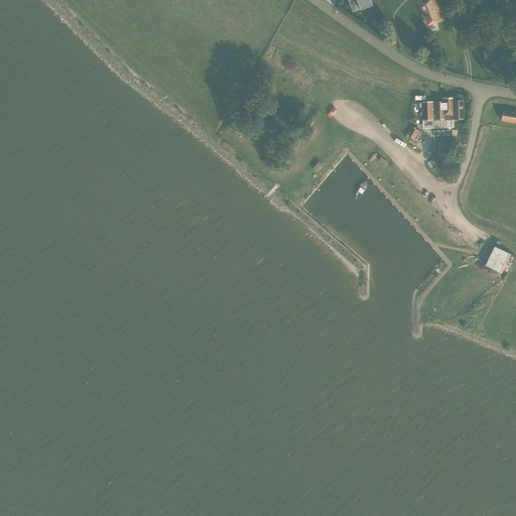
[(348,0),(352,12),(360,9),(360,10),(372,5),(370,0),(348,0)]
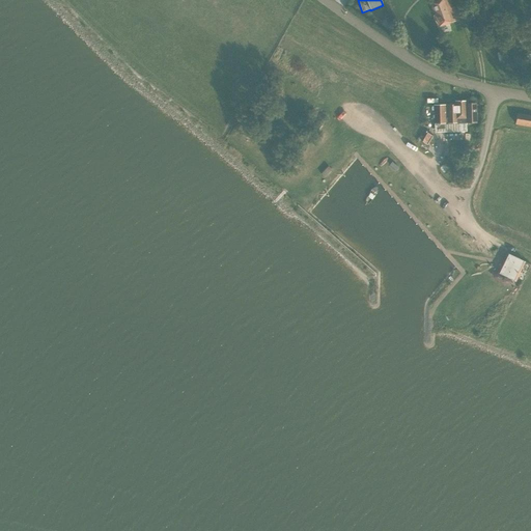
[(440,0),(439,1),(431,3),(439,27),(448,24),(440,0)]
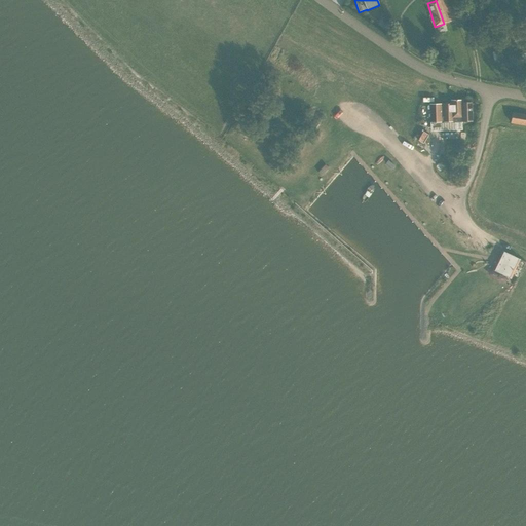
[(434,0),(435,1),(436,0),(444,24),(452,21),(445,0),(434,0)]
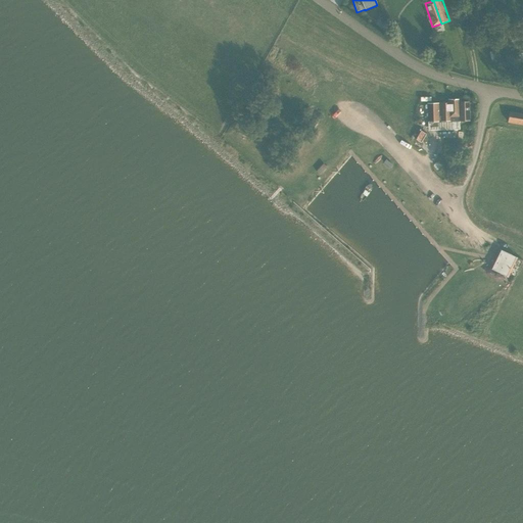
[(482,15),(479,4),(471,6),(475,18),(482,15)]
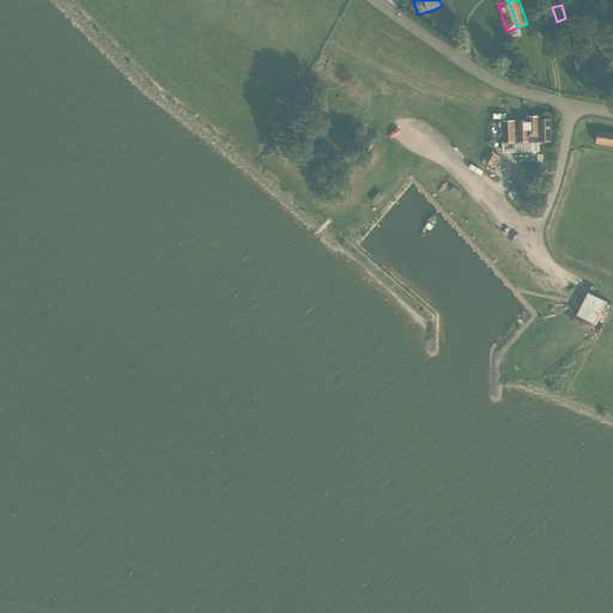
[(539,25),(545,23),(541,12),(534,14),(539,25)]
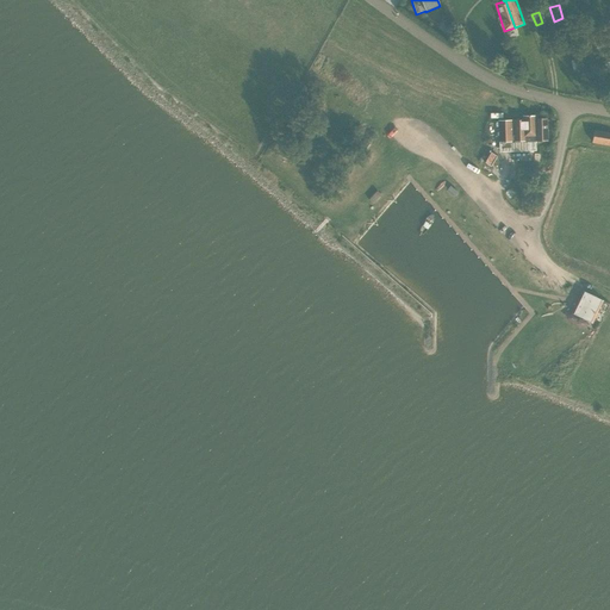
[(454,33),(448,19),(443,22),(449,35),(454,33)]
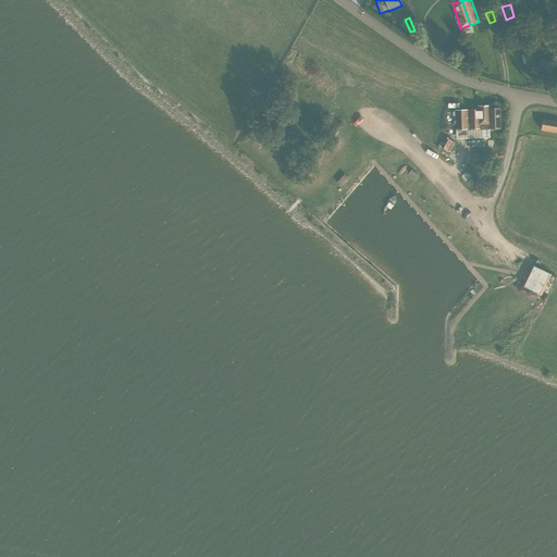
[(551,57),(543,60),(545,70),(554,67),(551,57)]
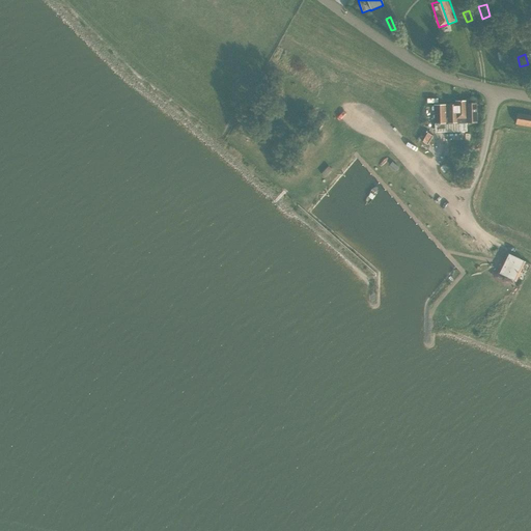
[(476,103),(466,103),(466,101),(455,101),(455,104),(447,105),(447,107),(445,107),(445,104),(434,105),(434,123),(477,122),(476,103)]
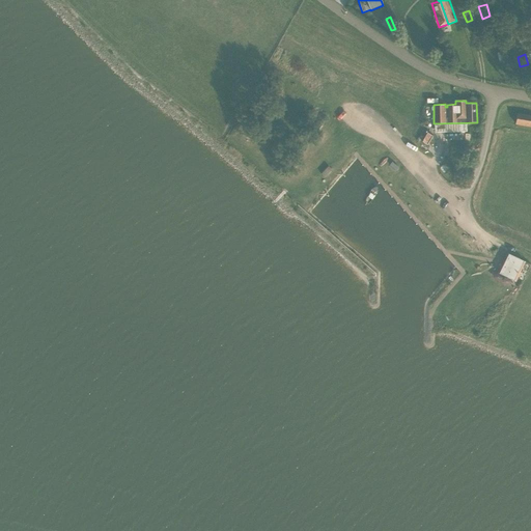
[(530,126),(530,115),(518,113),(516,123),(530,126)]
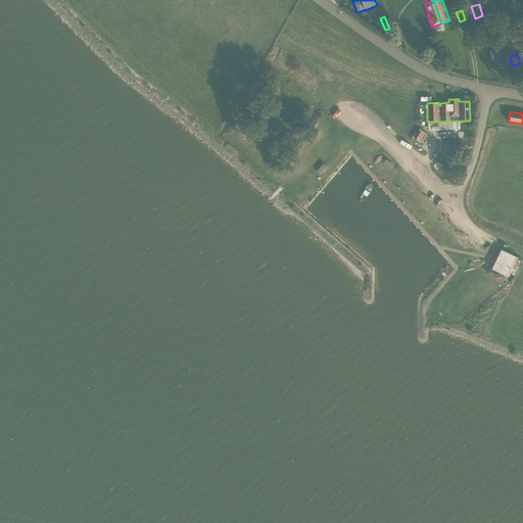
[(422,145),(426,136),(419,133),(415,142),(422,145)]
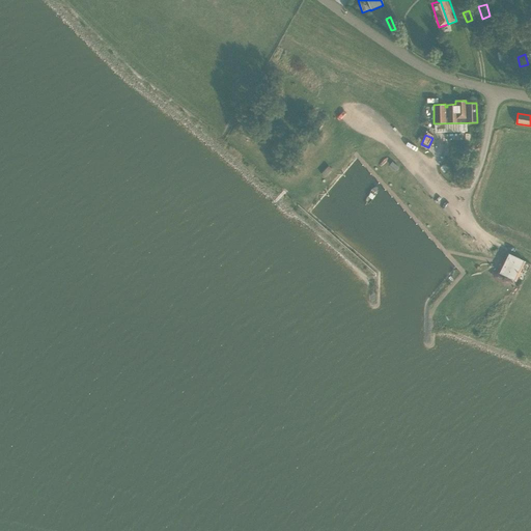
[(398,167),(392,162),(389,165),(396,170),(398,167)]
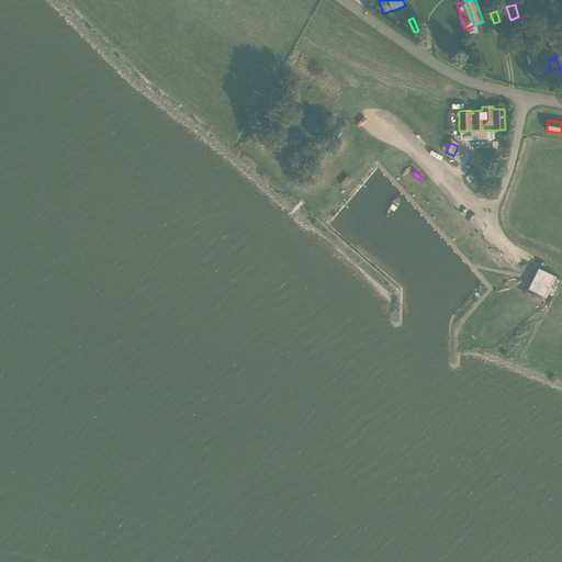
[(350,179),(347,176),(339,183),(343,187),(350,179)]
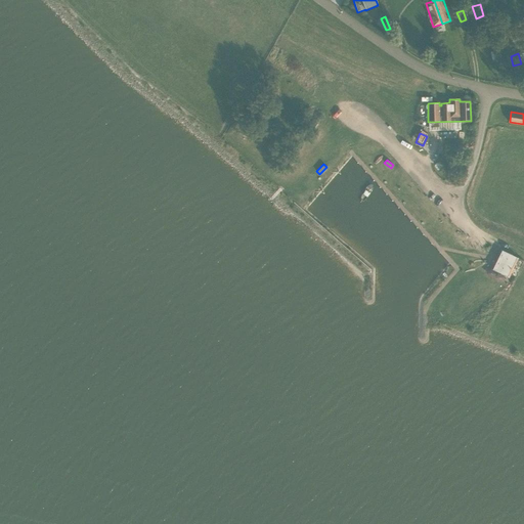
[(508,277),(517,258),(500,250),(491,269),(508,277)]
